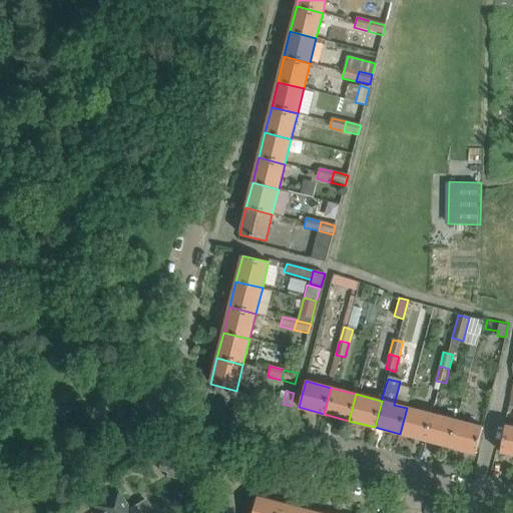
[(400,434),(425,441),(432,414),(407,408),(400,434)]
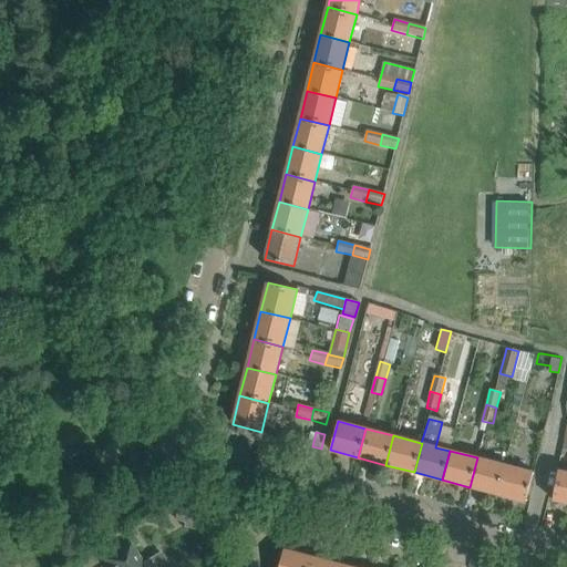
[(470,487),(498,494),(506,465),(477,457),(470,487)]
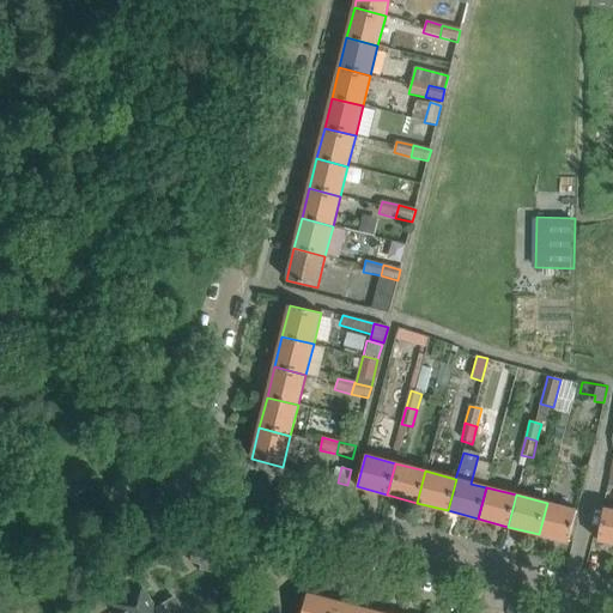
[(547,503),(539,534),(569,542),(577,511),(547,503)]
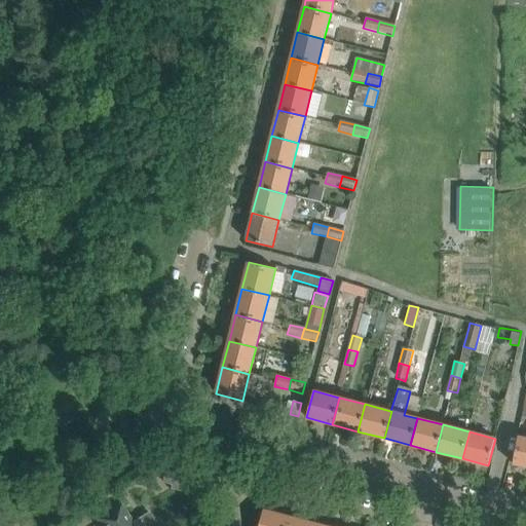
[(513,463),(525,466),(525,438),(518,437),(513,463)]
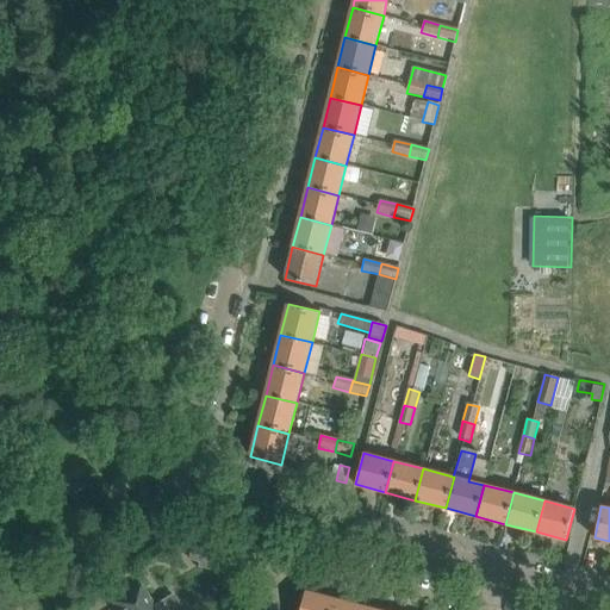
[(160,603),(153,607),(139,584),(111,602),(116,609),(178,609),(180,609),(172,595),(160,603)]
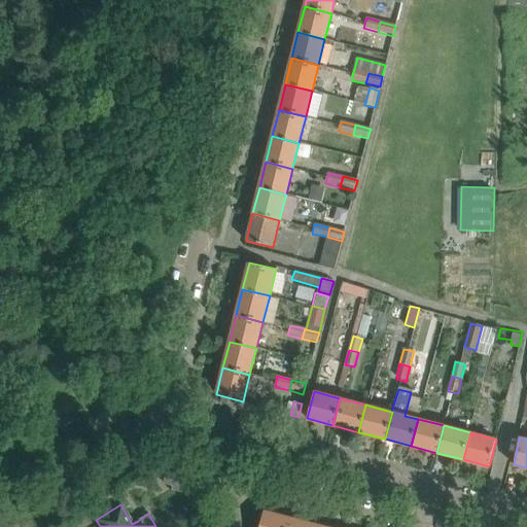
[(258,526),(287,526),(289,518),(264,511),(258,526)]
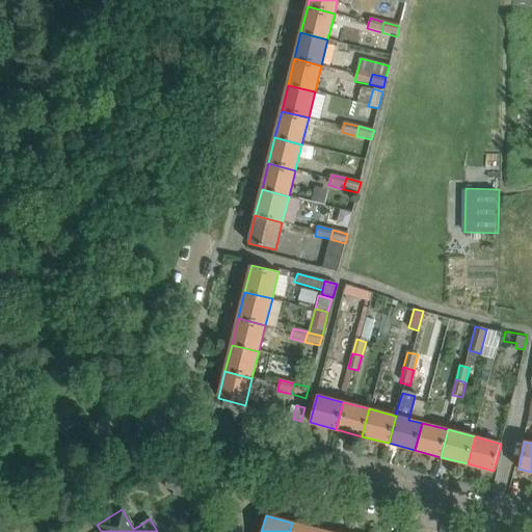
[(290,531),(318,531),(319,530),(292,523),(290,531)]
